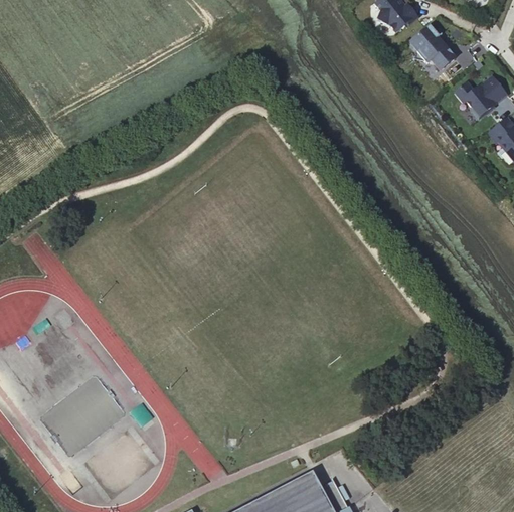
[(416,16),(405,2),(403,4),(400,0),(375,0),(373,2),(379,10),(376,18),(387,23),(394,31),(403,23),(404,25),(416,16)]
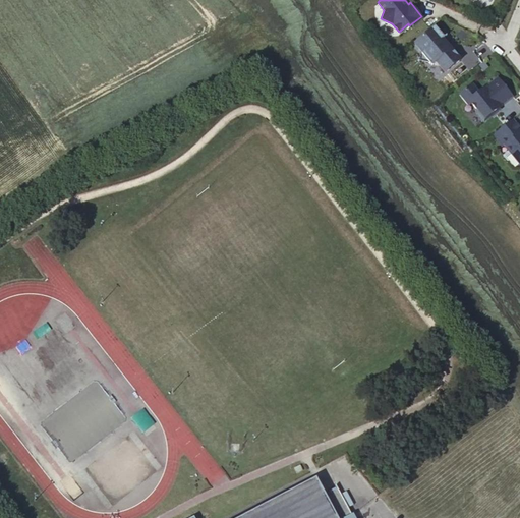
[(434,23),(413,40),(420,50),(419,51),(427,61),(428,60),(430,62),(434,59),(443,70),(458,58),(449,46),(441,37),(444,35),(445,34),(445,33),(442,35),(434,23)]
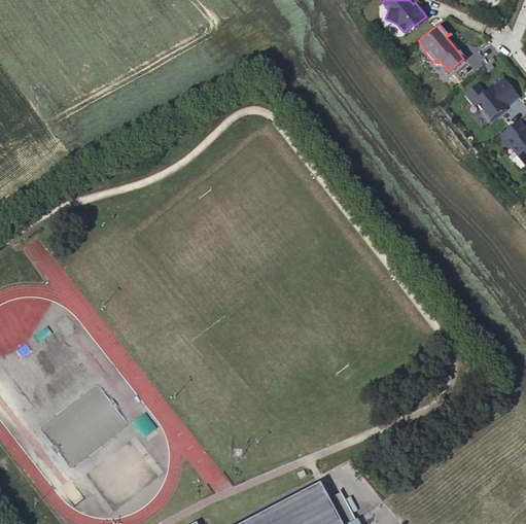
[(449,35),(446,37),(454,46),(456,45),(449,35)]
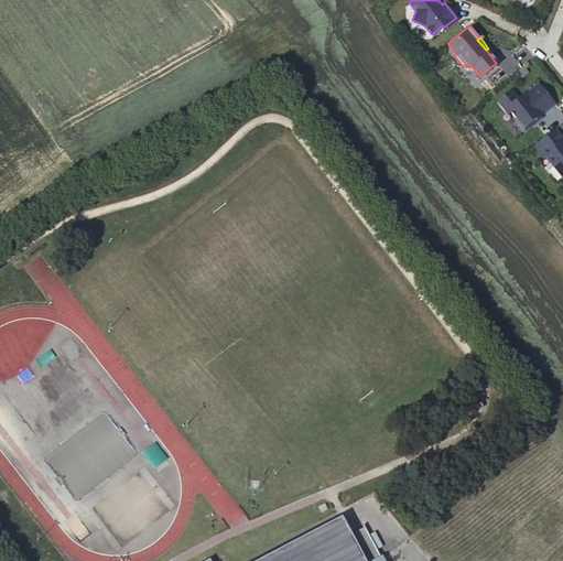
[(553,103),(537,82),(517,97),(509,88),(496,99),(505,111),(508,108),(516,118),(513,119),(522,130),(531,122),(529,121),(538,115),(553,103)]
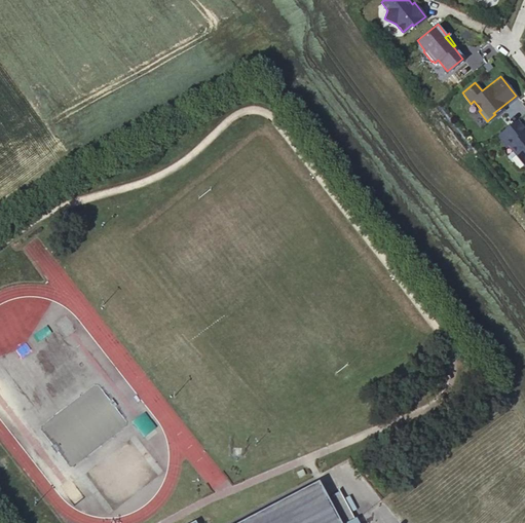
[(508,144),(524,165),(524,164),(524,129),(516,118),(501,129),(505,135),(502,138),(508,144)]
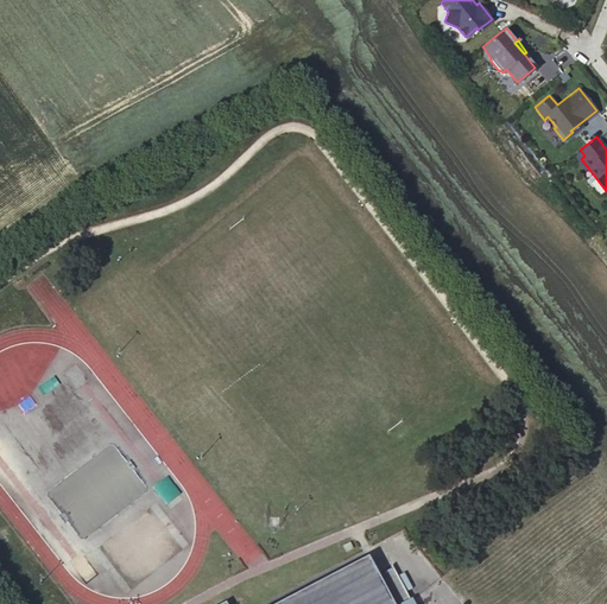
[(580,150),(576,153),(574,154),(585,169),(587,166),(581,159),(585,156),(580,150)]
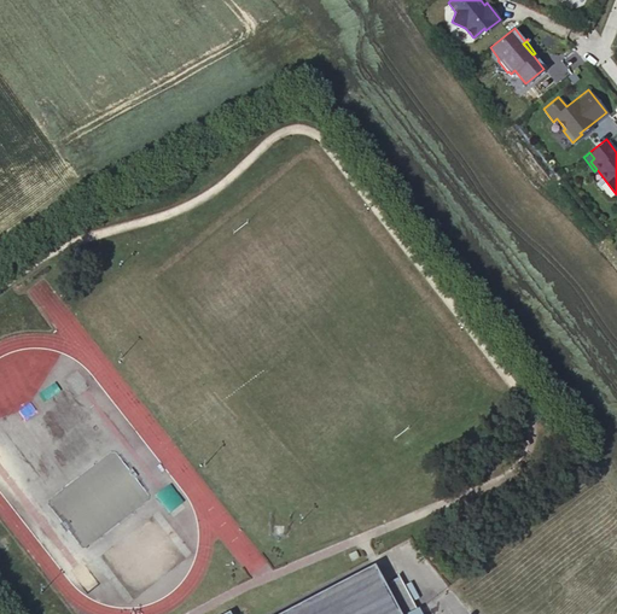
[(231,613),(230,610),(222,613),(431,613),(425,603),(424,604),(405,572),(391,579),(380,560),(280,613),(231,613)]
